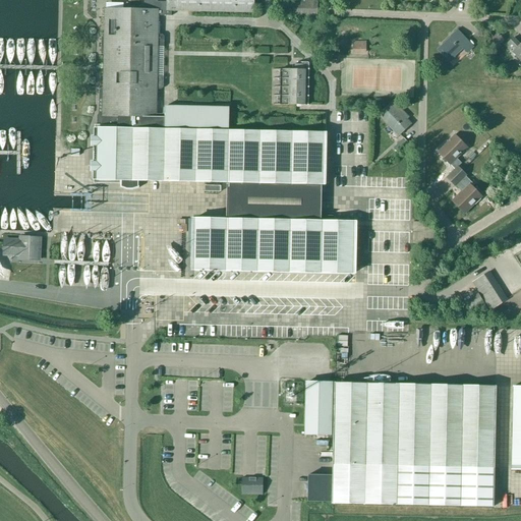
[(157,49),(158,15),(161,16),(161,2),(158,2),(155,0),(146,0),(145,2),(143,9),(105,8),(104,37),(102,37),(101,38),(101,44),(102,45),(104,45),(103,89),(101,89),(100,90),(100,94),(101,95),(103,95),(103,115),(99,115),(98,145),(99,146),(100,146),(100,147),(101,147),(100,157),(99,157),(98,158),(98,162),(99,163),(100,163),(101,163),(100,168),(97,168),(94,171),(94,180),(121,180),(121,187),(127,189),(132,189),(138,187),(138,180),(227,182),(226,219),(193,219),(192,270),(353,274),(354,222),(321,221),(322,184),(324,184),(325,133),(228,130),(229,108),(164,106),(165,117),(156,117),(157,90),(161,90),(163,88),(164,51),(162,49),(157,49)]
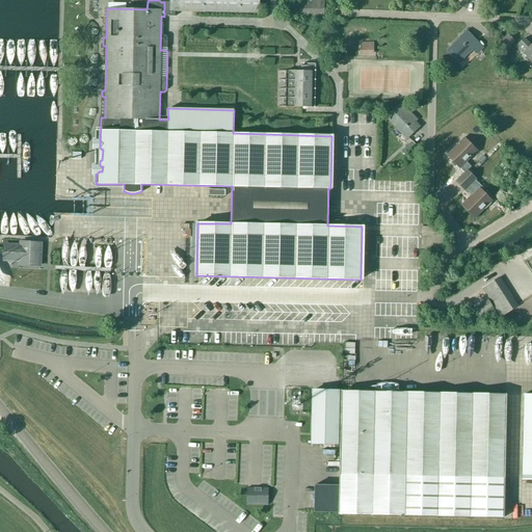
[(259,12),(259,0),(169,0),(169,2),(168,2),(168,17),(175,17),(175,11),(259,12)]
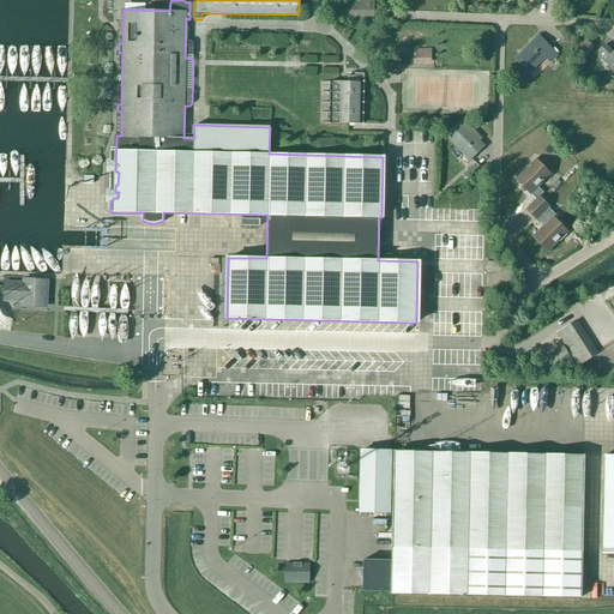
[(374,1),(345,0),(345,20),(373,20),(374,1)]
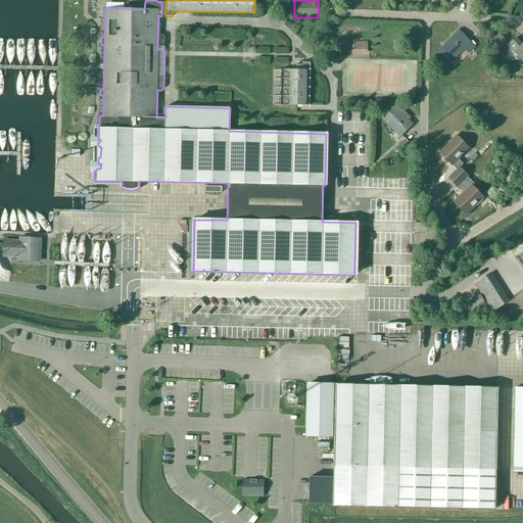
[(475,47),(459,31),(438,50),(446,59),(453,53),(456,57),(464,48),(469,53),(475,47)]
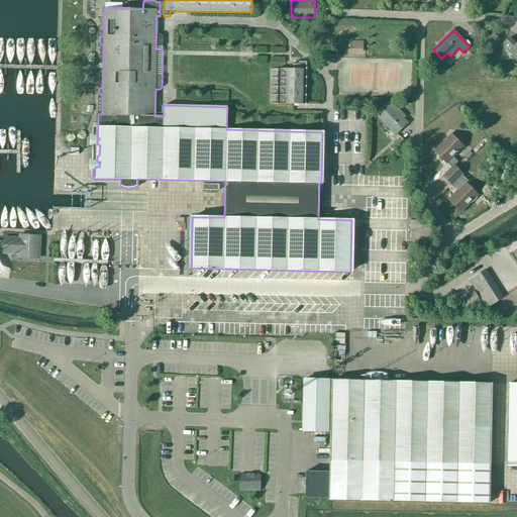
[(500,40),(493,32),(484,41),(492,50),(497,45),(496,44),(500,40)]
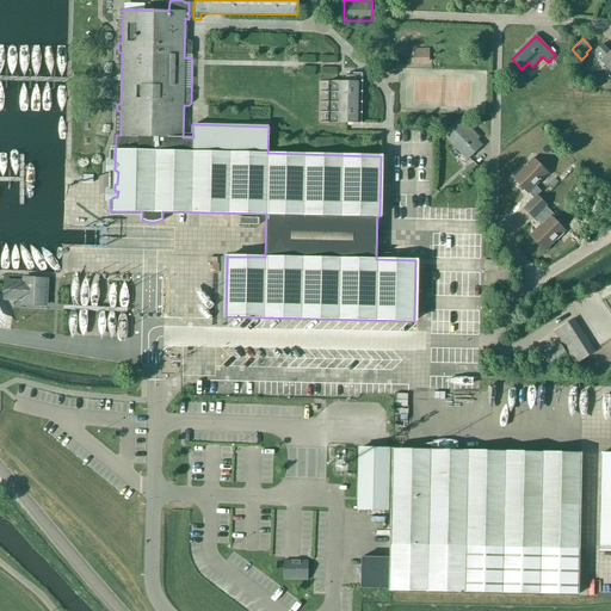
[(610,51),(610,53),(602,44),(593,53),(610,71),(610,68),(610,51)]
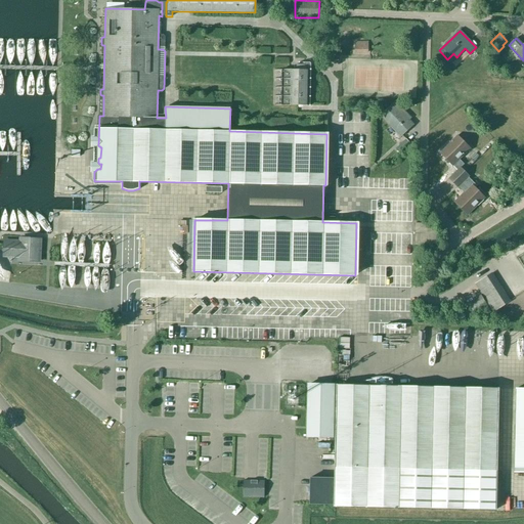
[(367,52),(367,42),(355,42),(355,52),(367,52)]
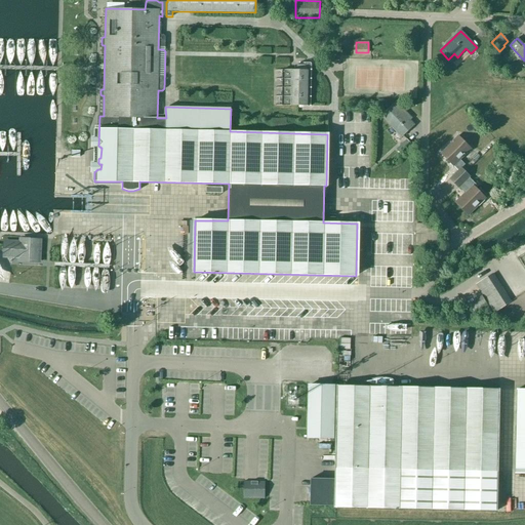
[(282,70),(282,106),(310,106),(311,71),(311,67),(310,66),(295,66),(294,67),(294,71),(282,70)]
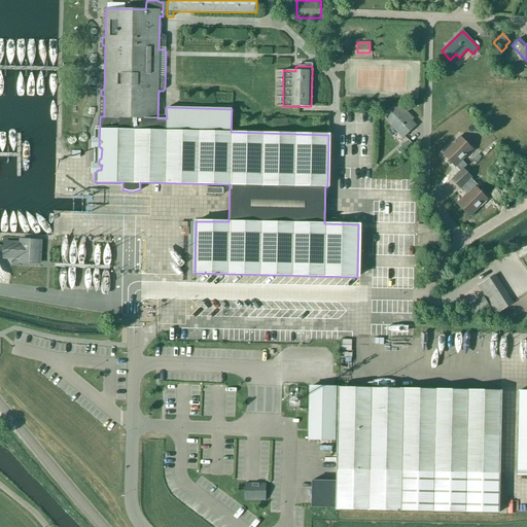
[(408,114),(406,116),(400,111),(402,109),(397,103),(387,112),(387,113),(388,112),(393,117),(388,121),(402,137),(415,126),(410,120),(412,118),(408,114)]
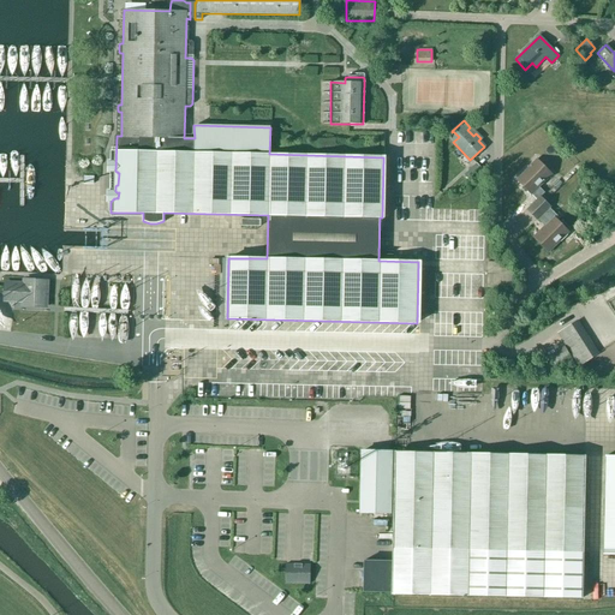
[(531,215),(545,202),(541,197),(544,193),(538,187),(551,174),(536,160),(527,168),(517,180),(531,195),(536,199),(526,209),(531,215)]
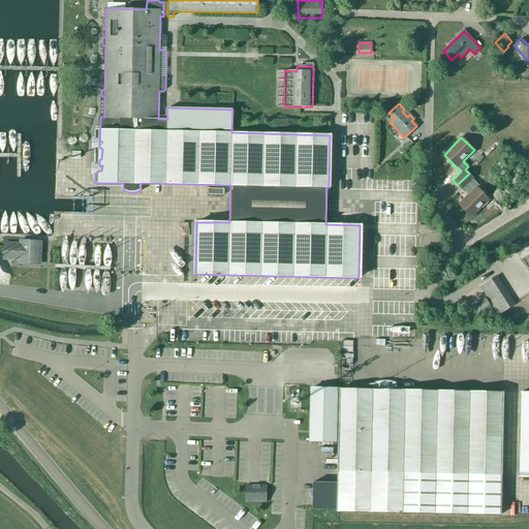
[(414,146),(409,141),(399,151),(404,156),(414,146)]
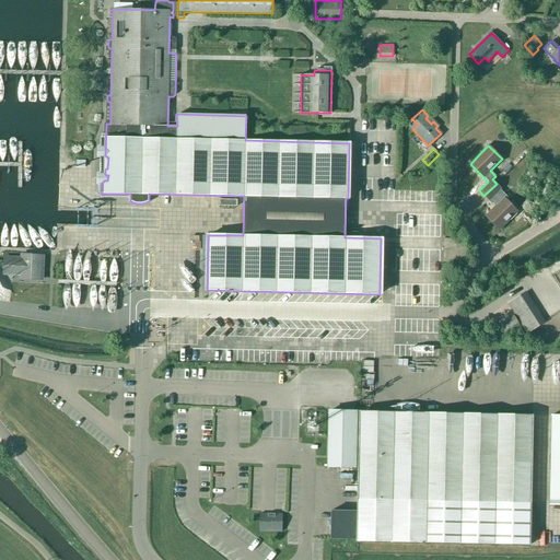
[(501,188),(497,184),(483,196),(489,200),(496,206),(486,216),(499,230),(518,212),(505,199),(506,197),(500,189),(501,188)]
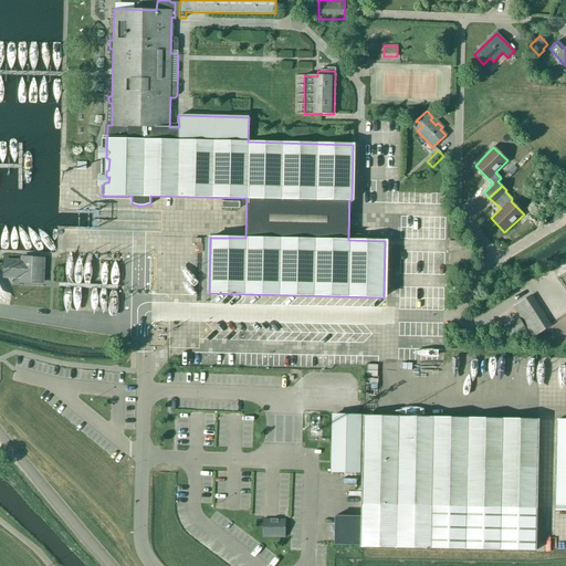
[(43,260),(21,259),(21,261),(6,261),(4,278),(21,278),(20,281),(42,282),(43,260)]
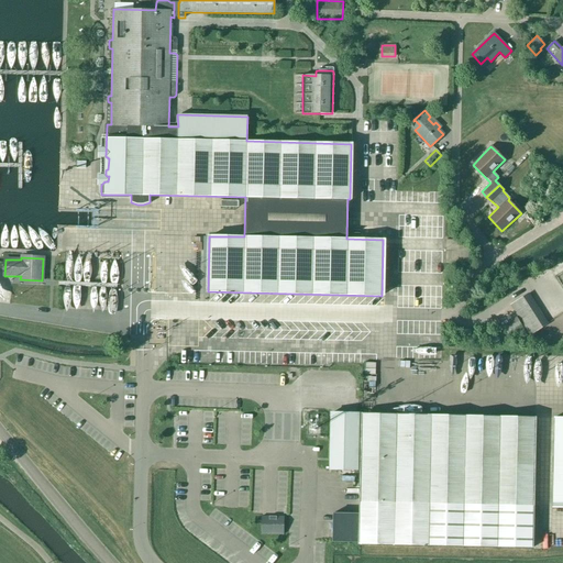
[(530,334),(548,323),(528,294),(510,305),(530,334)]
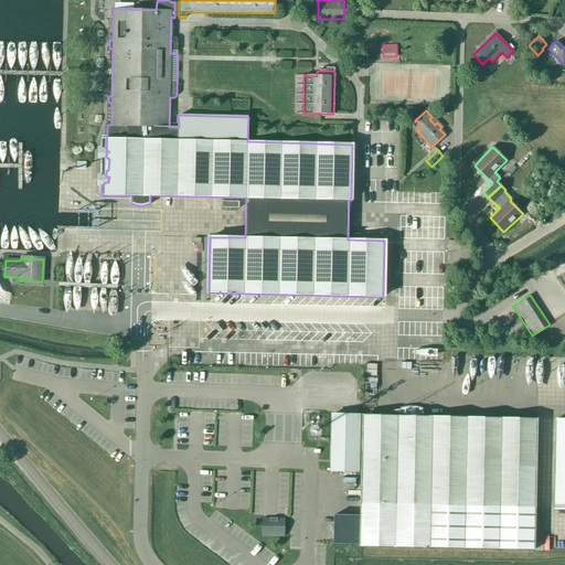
[(511,339),(525,329),(518,319),(504,328),(511,339)]
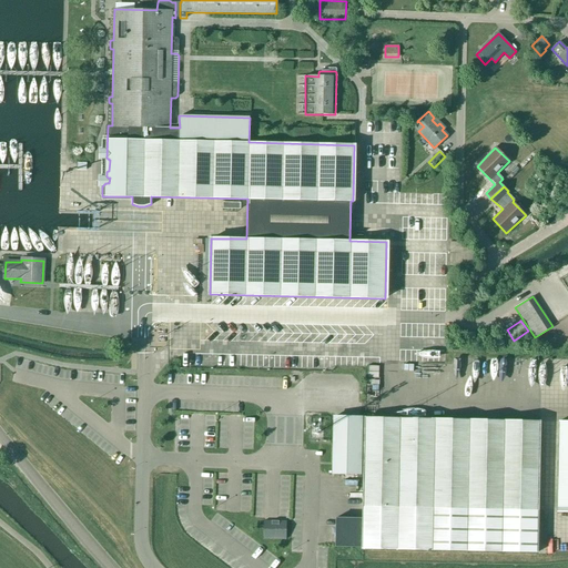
[(488,341),(494,338),(488,327),(483,331),(488,341)]
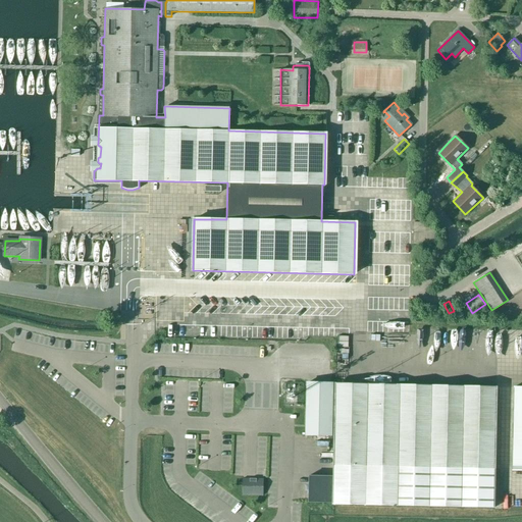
[(348,336),(337,336),(337,348),(348,348),(348,336)]
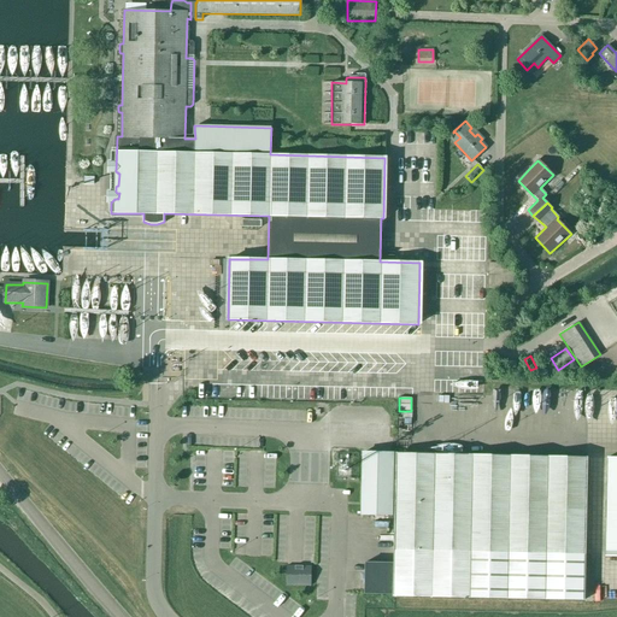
[(392,515),(393,453),(363,453),(360,513),(392,515)]
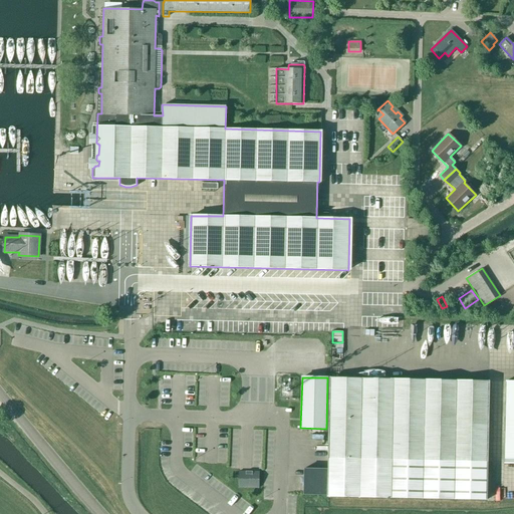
[(330,377),(328,469),(304,469),(303,495),(327,495),(327,497),(486,500),(488,381),(330,377)]
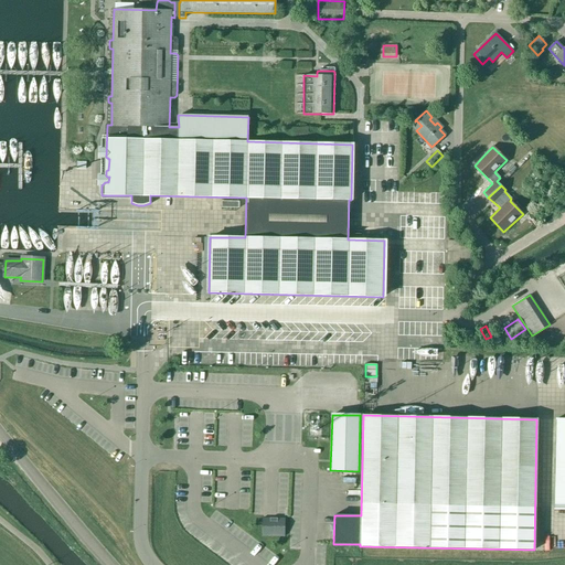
[(564,418),(556,419),(554,509),(564,509),(564,418)]
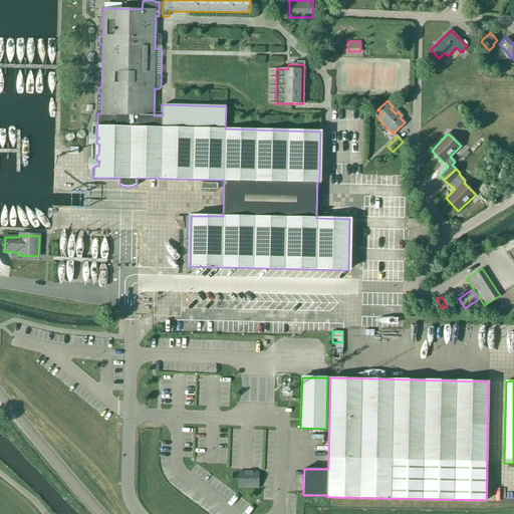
[(105,419),(110,412),(94,400),(89,407),(105,419)]
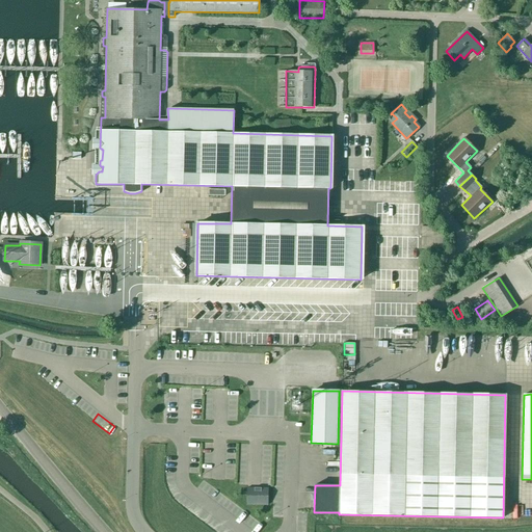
[(266,505),(267,496),(245,496),(245,505),(266,505)]
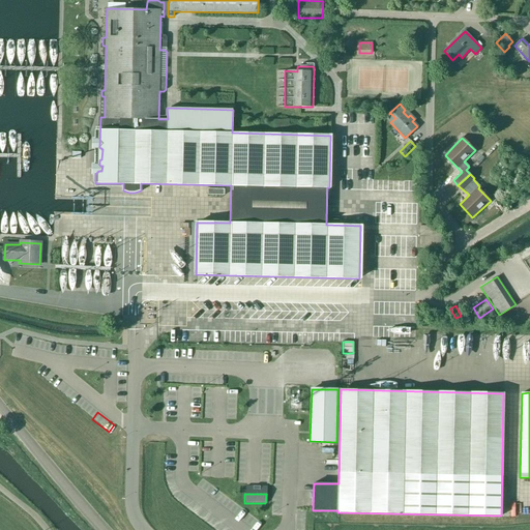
[(269,495),(268,516),(277,516),(278,496),(269,495)]
